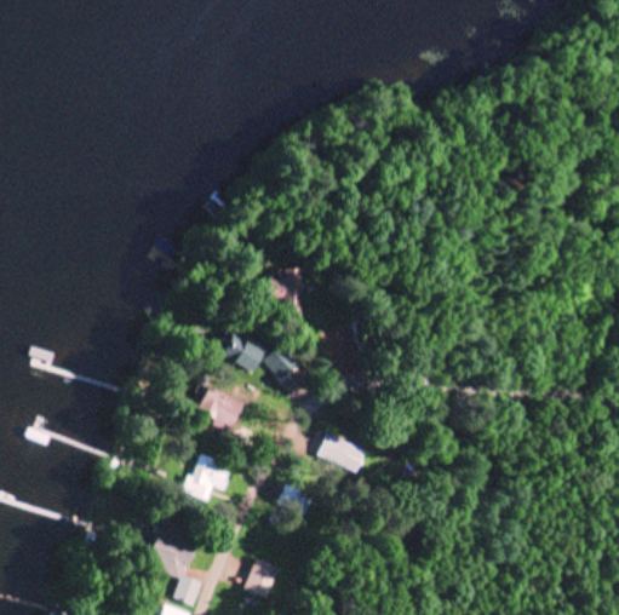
[(276,291),(290,303),(304,287),(290,275),(276,291)]
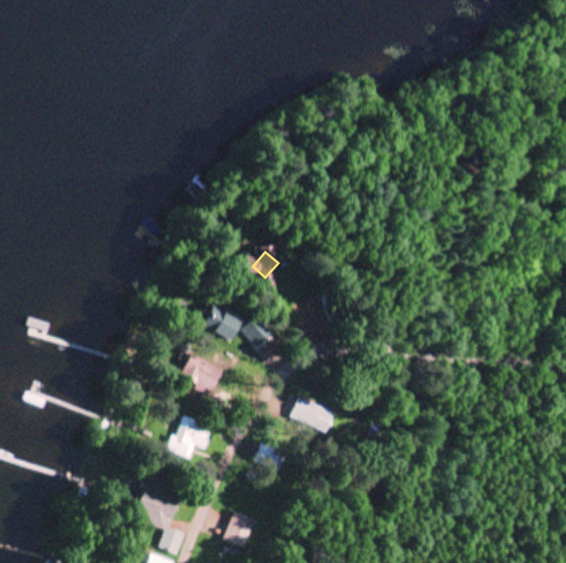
[(240,328),(257,346),(270,334),(254,315),(243,326),(222,304),(206,318),(227,340),(240,328)]
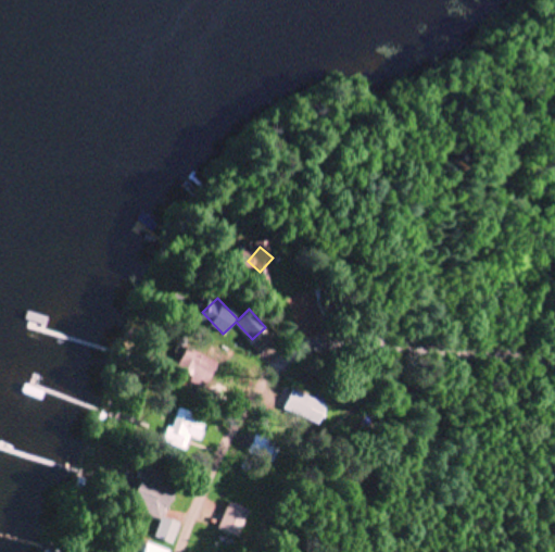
[(213,365),(186,351),(179,364),(206,377),(213,365)]
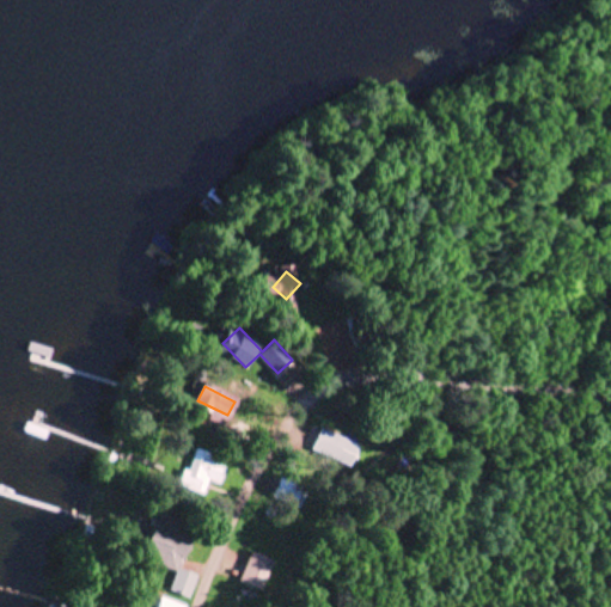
[(356,446),(319,424),(306,446),(344,467),(356,446)]
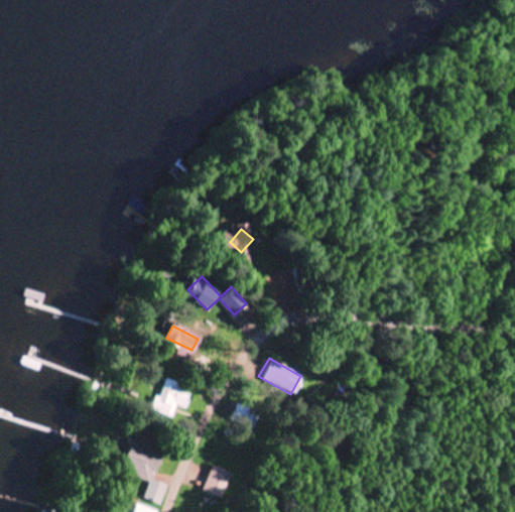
[(172,417),(176,403),(187,406),(194,384),(162,375),(152,411),(172,417)]
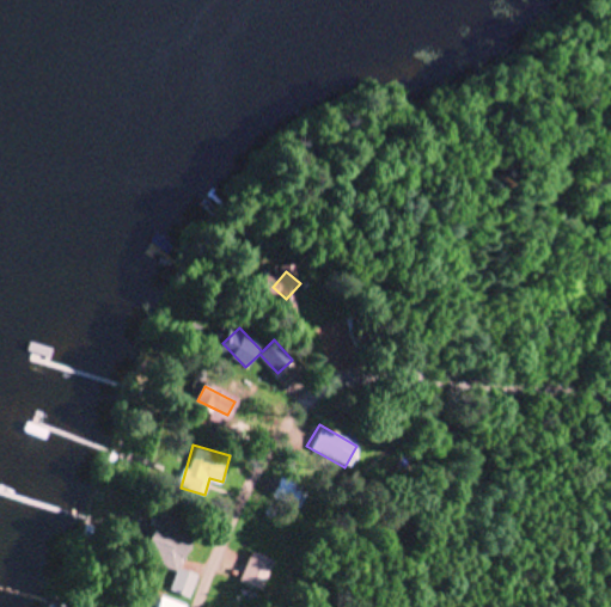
[(294,478),(274,479),(276,503),(297,502),(294,478)]
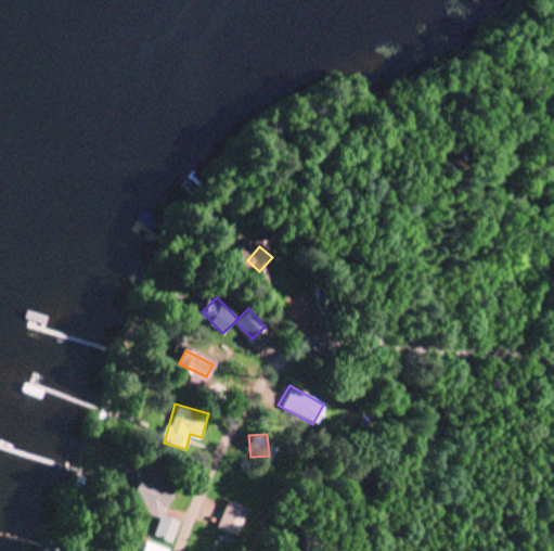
[(132,507),(160,517),(154,535),(174,541),(181,520),(166,515),(177,484),(162,477),(164,471),(146,464),(132,507)]
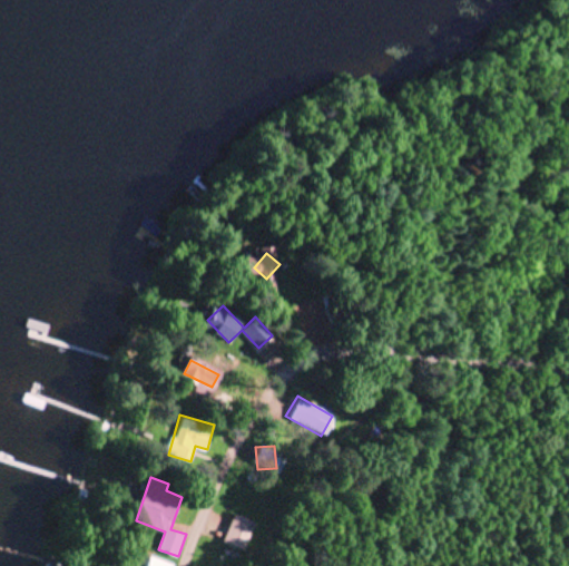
[(222,542),(241,550),(254,520),(235,511),(222,542)]
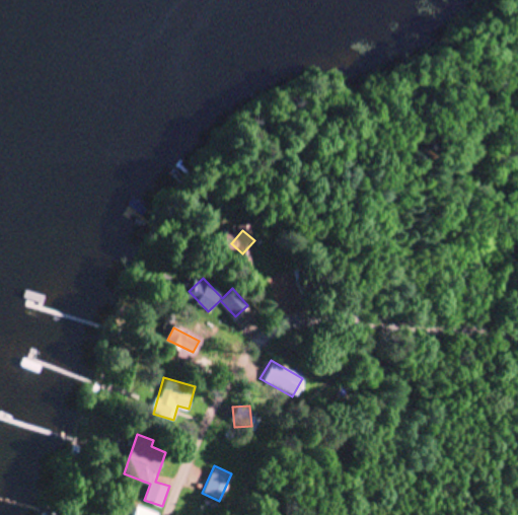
[(158,514),(159,511),(137,505),(134,514),(158,514)]
